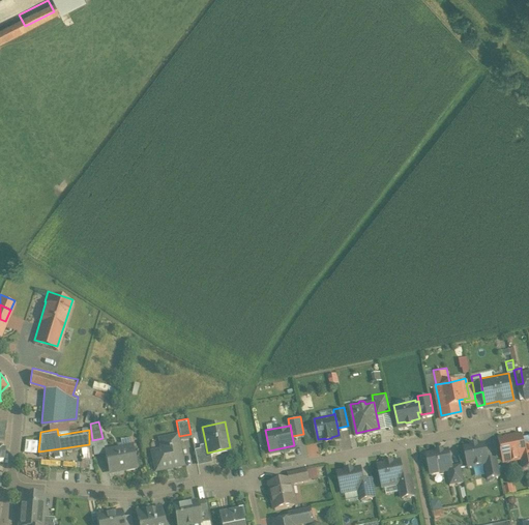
[(178,432),(159,436),(162,446),(151,448),(155,467),(182,461),(177,437),(179,436),(178,432)]
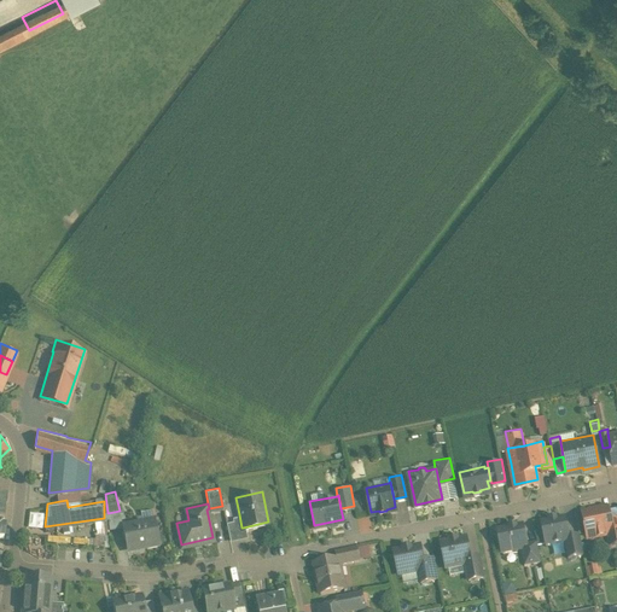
[(607,503),(582,508),(586,522),(583,522),(585,524),(586,523),(588,534),(606,530),(612,529),(610,517),(607,506),(607,503)]
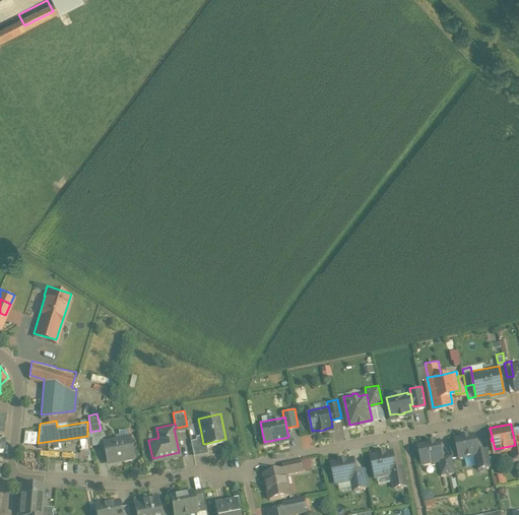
[(467,432),(462,433),(461,433),(461,434),(455,435),(454,435),(454,436),(458,454),(458,455),(459,455),(474,452),(479,451),(478,447),(475,432),(475,431),(474,431),(468,432),(467,432)]
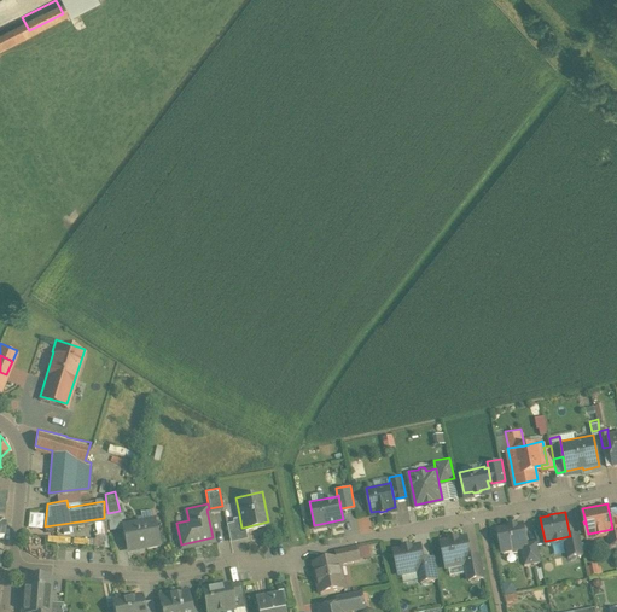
[(239,514),(232,516),(233,519),(226,520),(230,536),(244,532),(243,528),(242,528),(239,514)]
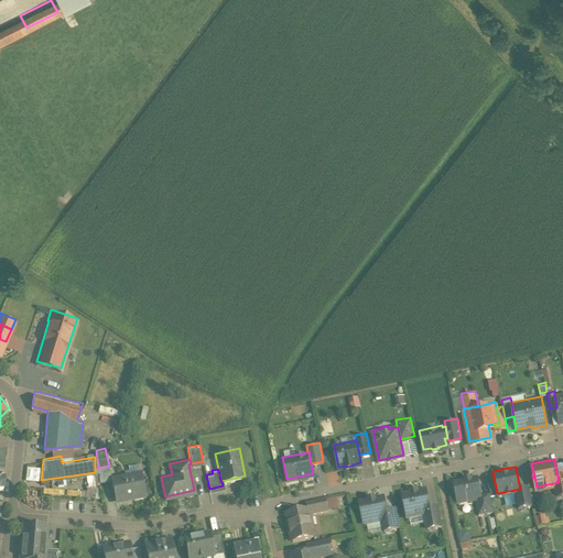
[(140,470),(110,476),(115,495),(132,492),(133,496),(145,493),(140,470)]
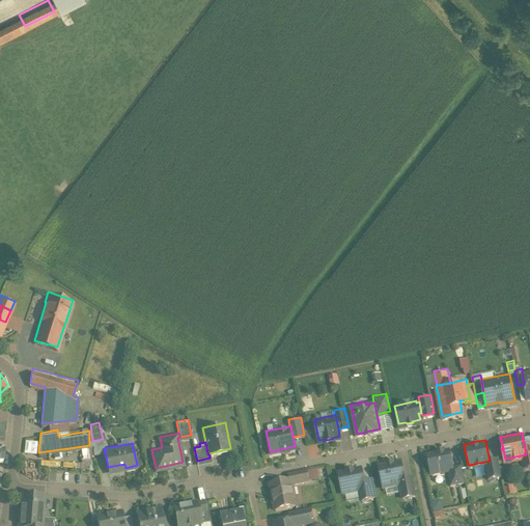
[(529,443),(524,444),(526,454),(521,455),(523,464),(529,462),(529,443)]
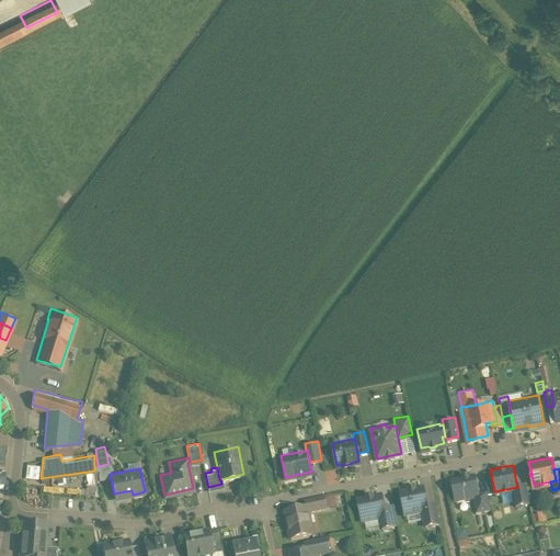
[(473,473),(452,477),(456,498),(472,495),(478,494),(477,489),(473,473)]
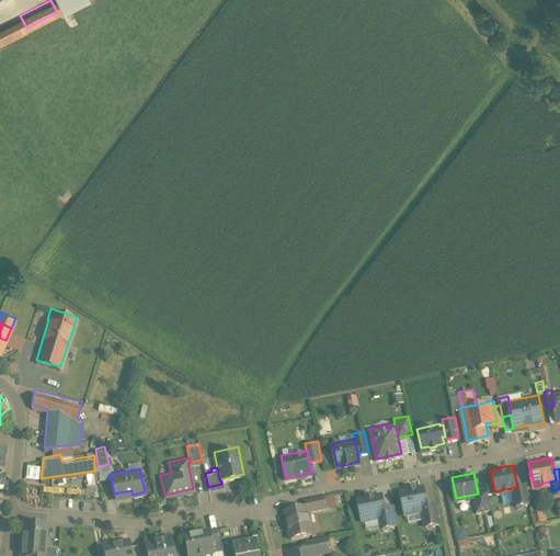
[(526,480),(516,483),(517,487),(512,488),(515,502),(515,503),(516,503),(516,502),(528,500),(529,500),(526,480)]
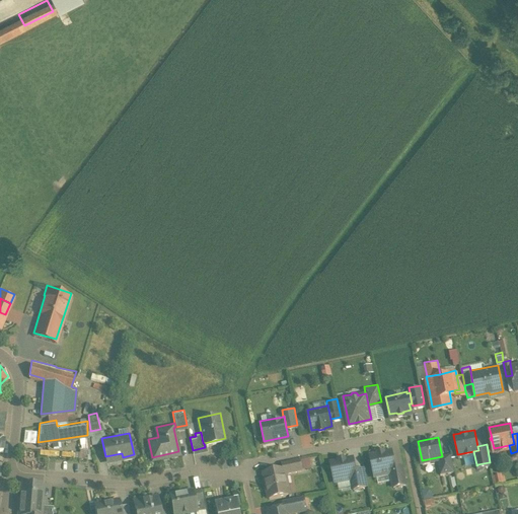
[(383,448),(377,450),(377,451),(370,452),(374,472),(390,469),(395,468),(394,464),(391,448),(384,450),(383,448)]
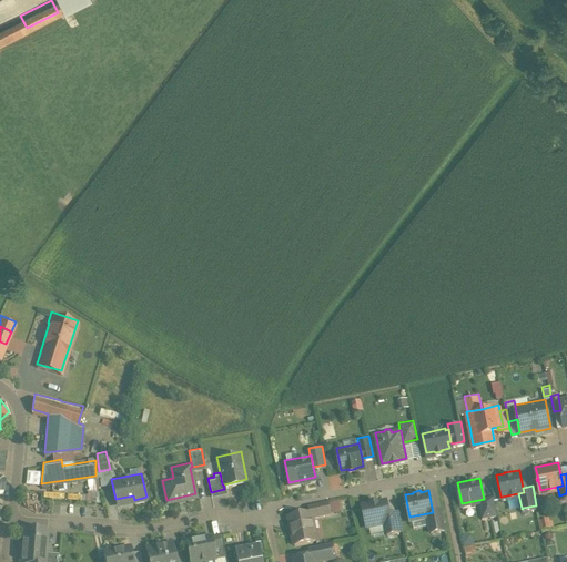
[(493,493),(483,494),(484,499),(478,500),(482,515),(497,512),(493,493)]
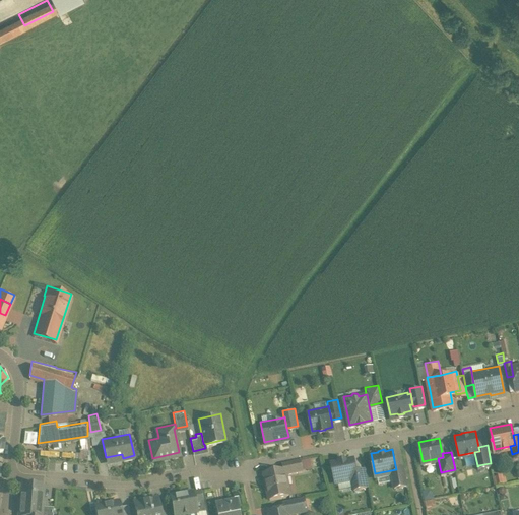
[(505,453),(500,455),(501,461),(507,462),(509,459),(505,453)]
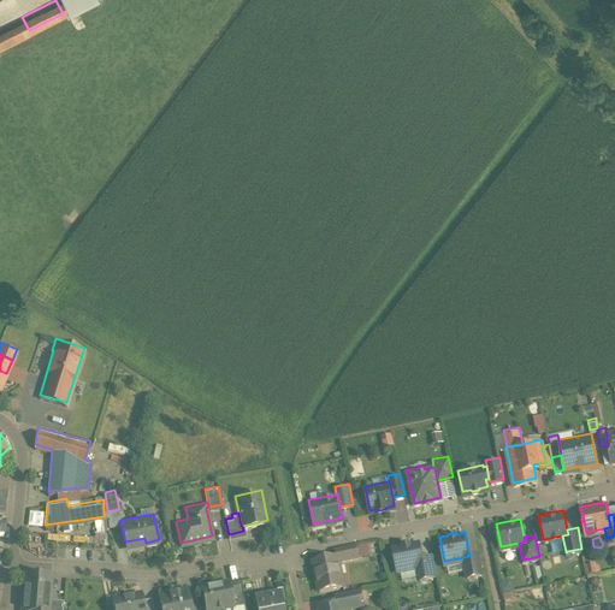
[(355,540),(333,545),(336,554),(337,560),(338,560),(359,555),(355,540)]
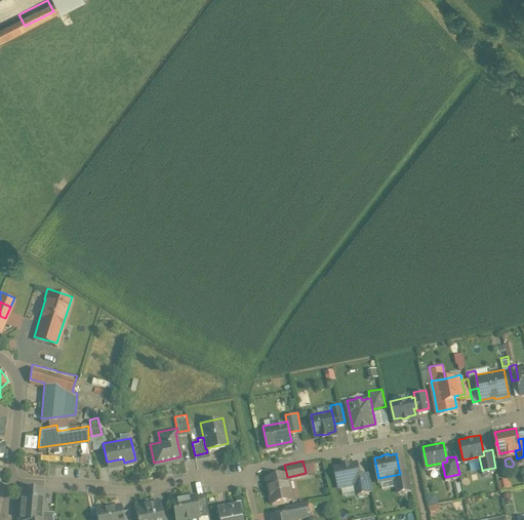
[(356,461),(334,465),(338,484),(355,481),(360,480),(359,473),(356,461)]
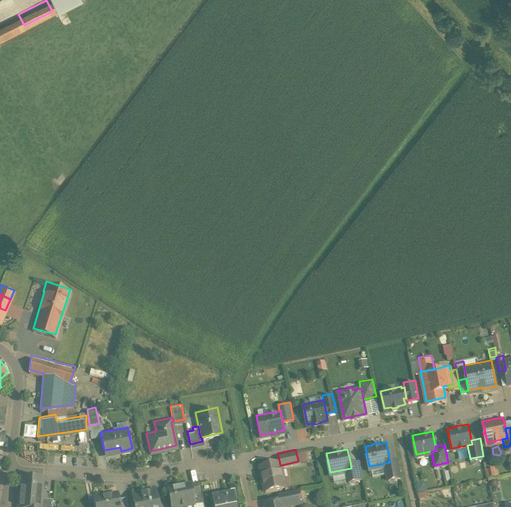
[(398,457),(389,458),(390,462),(385,463),(388,477),(401,474),(398,457)]
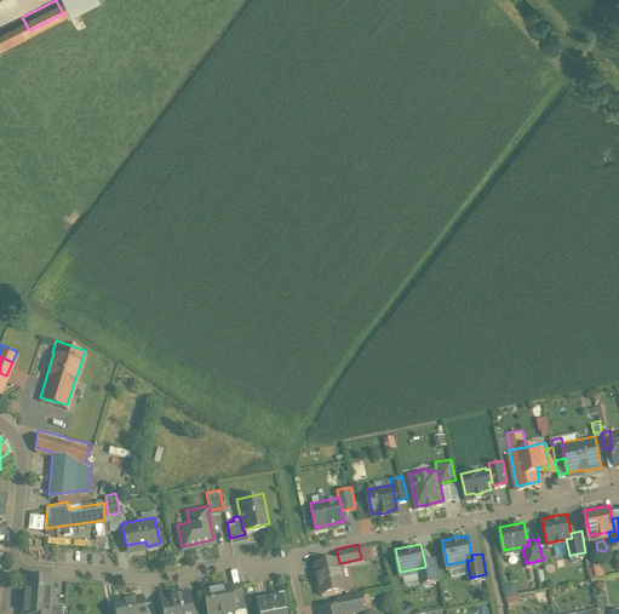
[(338,557),(315,562),(321,591),(345,586),(340,563),(339,563),(338,557)]
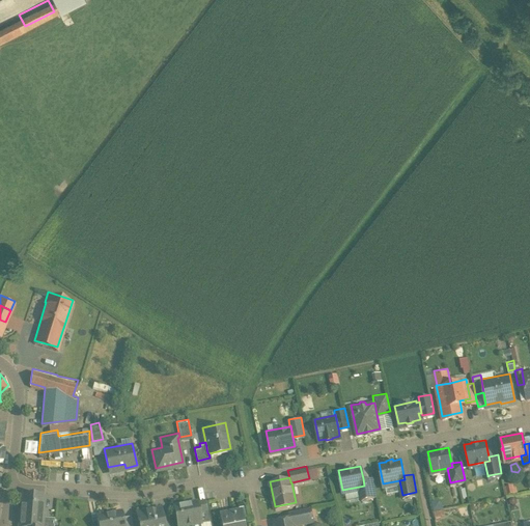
[(372,477),(363,478),(364,486),(359,487),(361,497),(377,494),(372,477)]
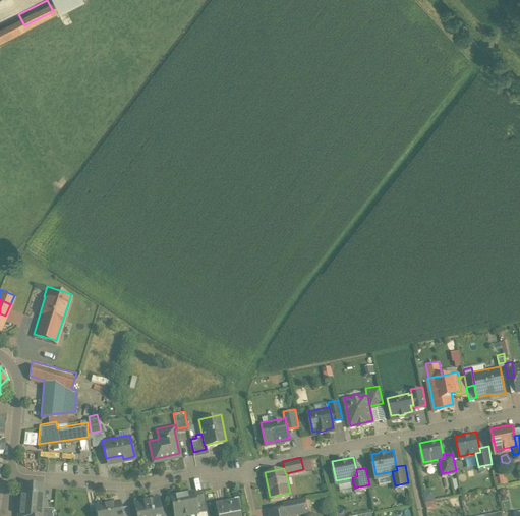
[(44,483),(20,481),(17,515),(18,515),(37,515),(41,515),(42,504),(44,483)]
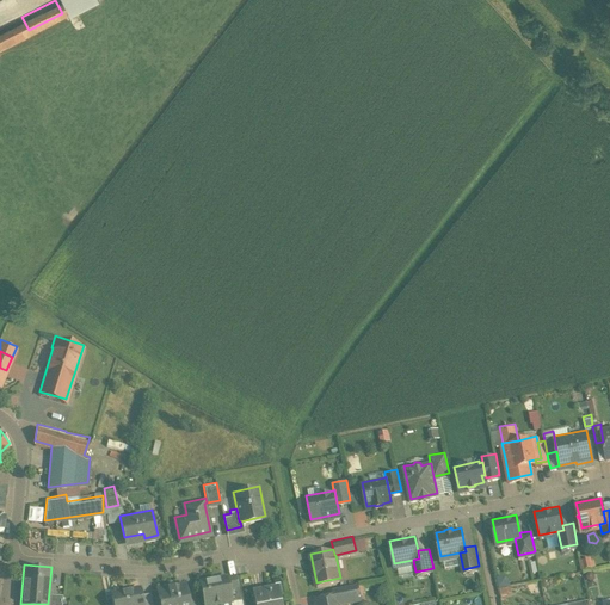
[(227,574),(205,579),(205,576),(199,578),(204,603),(221,599),(221,597),(229,594),(230,598),(228,584),(227,574)]
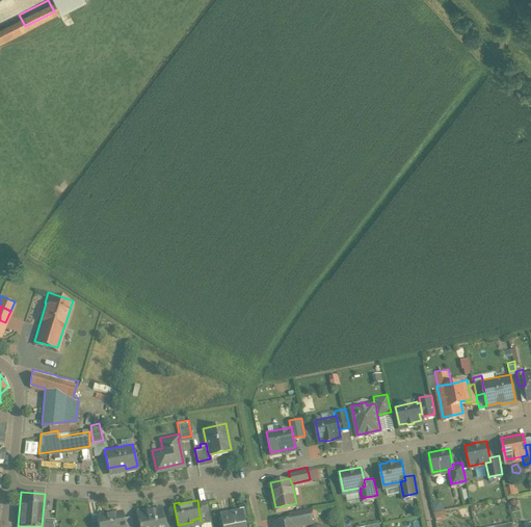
[(151,508),(137,511),(137,510),(136,510),(139,526),(164,526),(161,506),(151,508)]
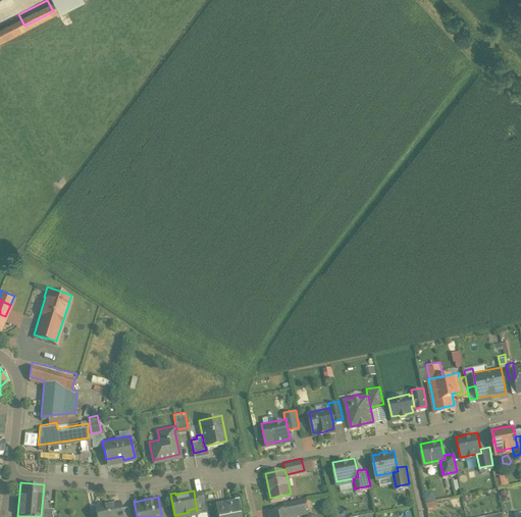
[(305,497),(289,500),(290,507),(291,513),(308,509),(305,497)]
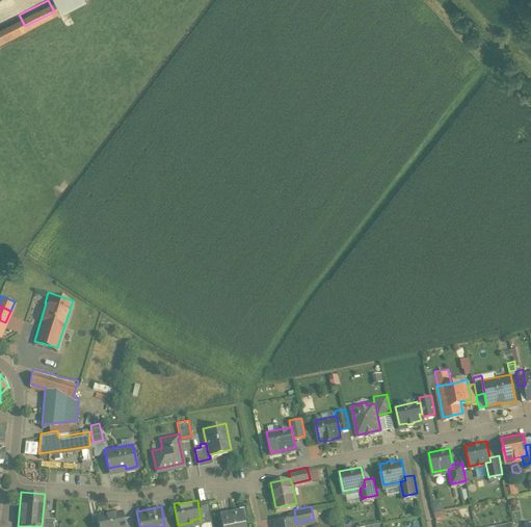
[(208,507),(198,508),(201,521),(201,522),(210,520),(208,507)]
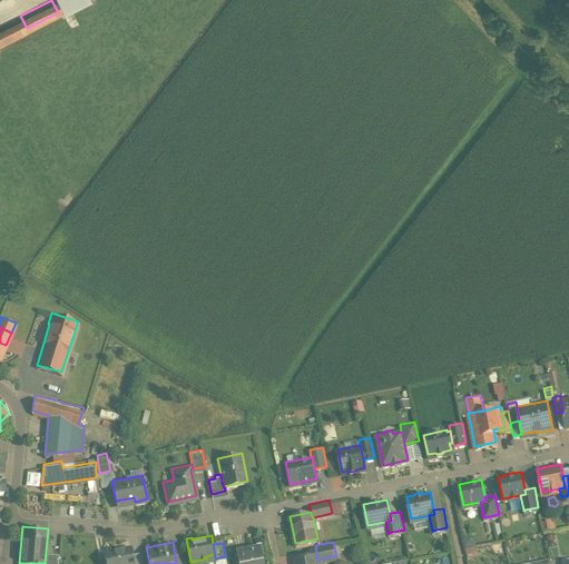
[(256,543),(235,546),(237,563),(260,563),(258,558),(262,558),(261,550),(257,551),(256,543)]
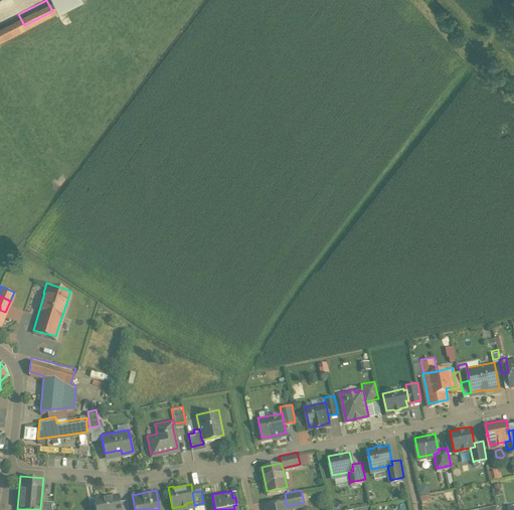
[(117,493),(95,498),(97,509),(120,509),(118,499),(117,493)]
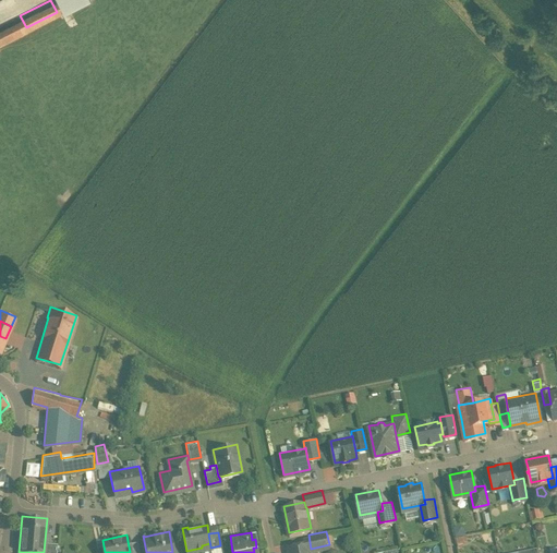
[(138,552),(136,539),(128,541),(130,552),(138,552)]
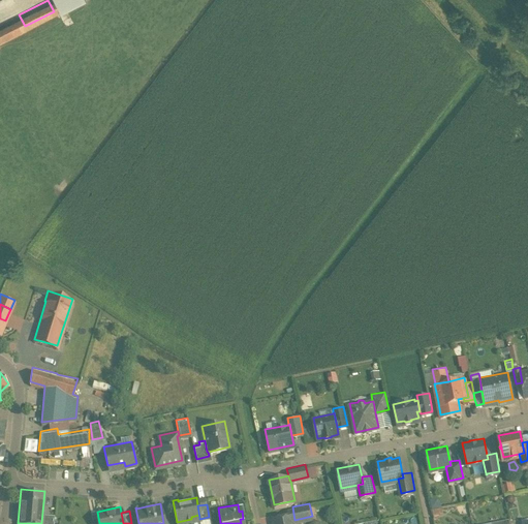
[(53,523),(54,513),(42,512),(41,523),(53,523)]
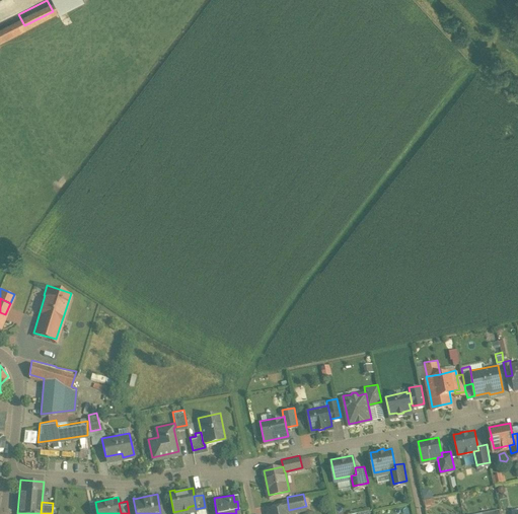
[(288,504),(269,508),(269,513),(288,513),(287,510),(289,510),(288,504)]
